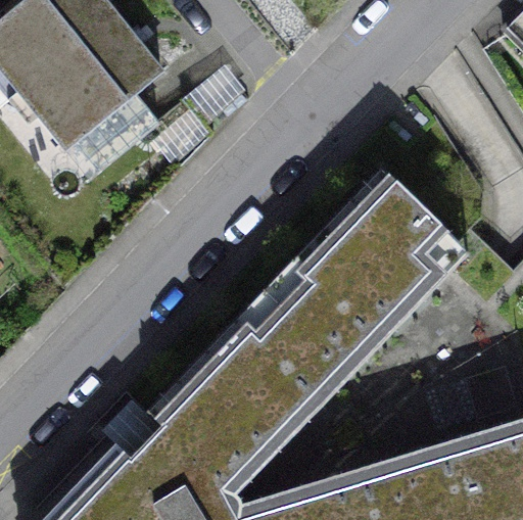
[(25,0),(0,20),(0,66),(19,89),(113,11),(104,0),(25,0)]
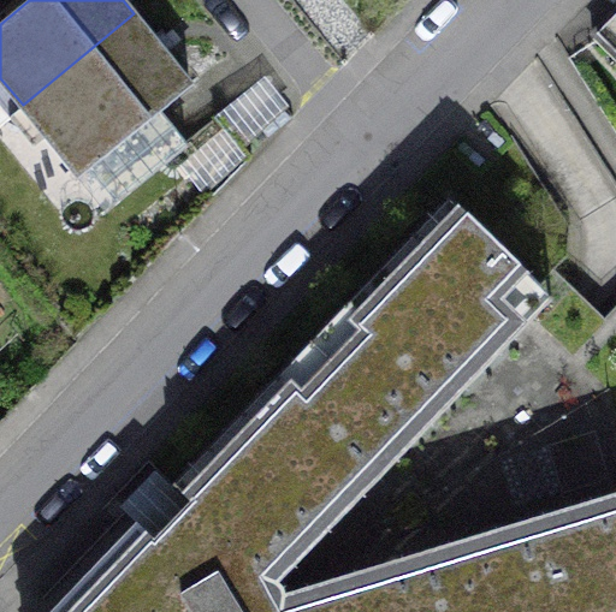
[(615,9),(592,35),(615,58),(615,9)]
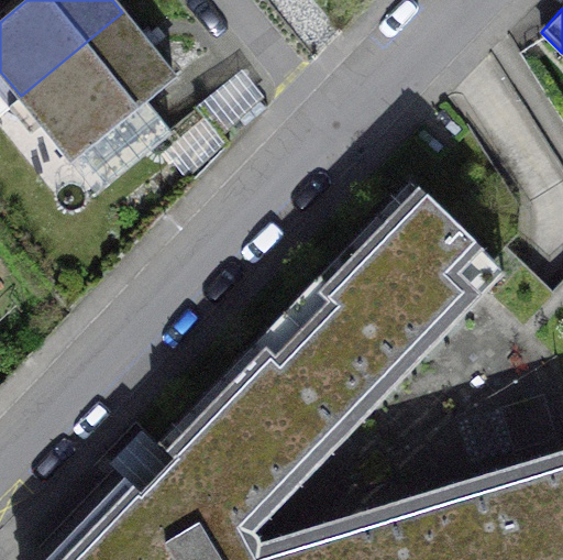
[(122,12),(21,96),(70,157),(143,98),(173,73),(122,12)]
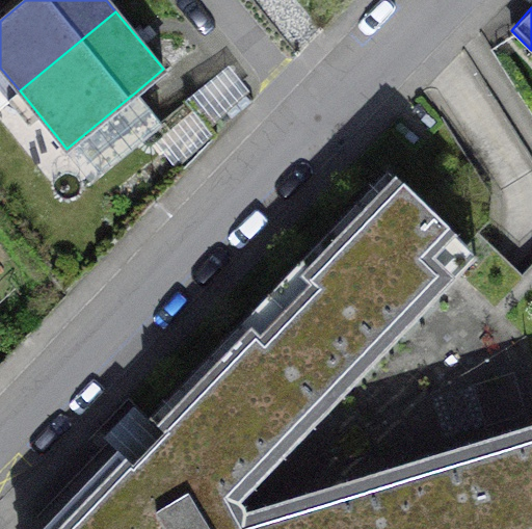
[(135,93),(67,149),(90,177),(158,121),(135,93)]
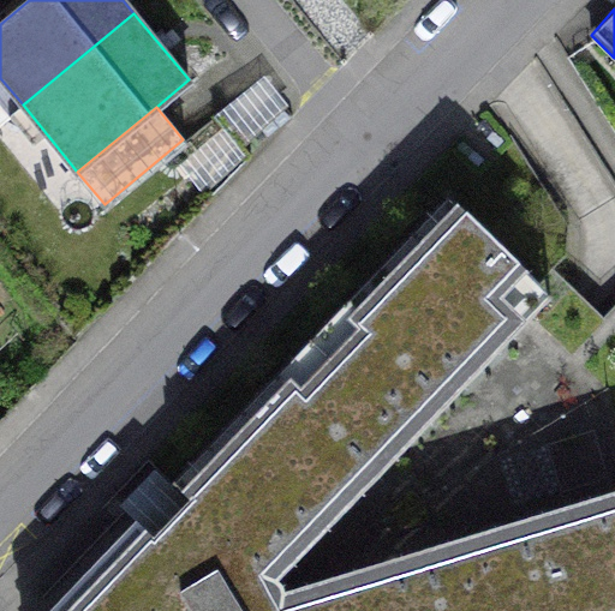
[(192,505),(262,571),(538,282),(465,213),(190,499),(193,504),(192,505)]
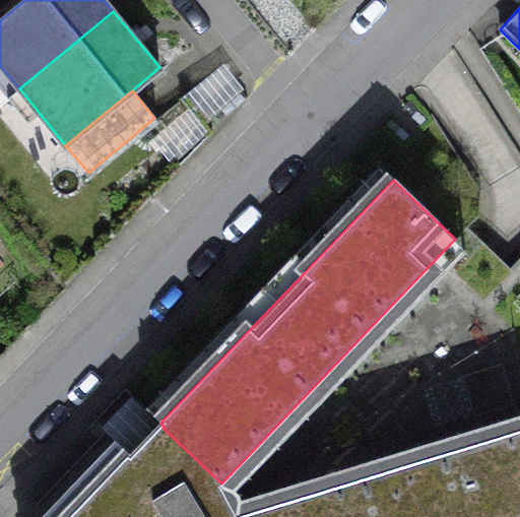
[(519,516),(519,431),(241,516),(519,516)]
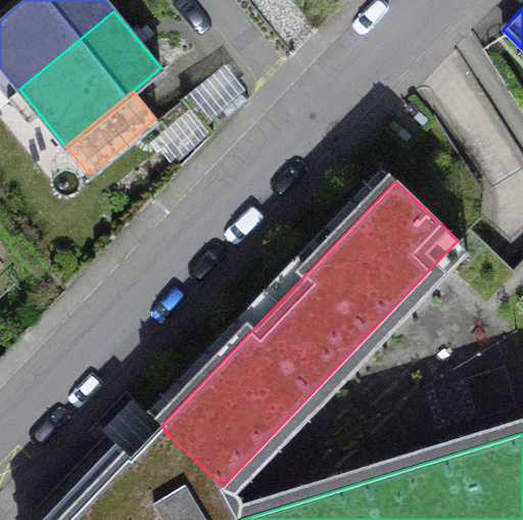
[(195,519),(167,519),(157,505),(172,494),(135,459),(135,461),(116,442),(40,519),(204,519),(202,516),(195,519)]
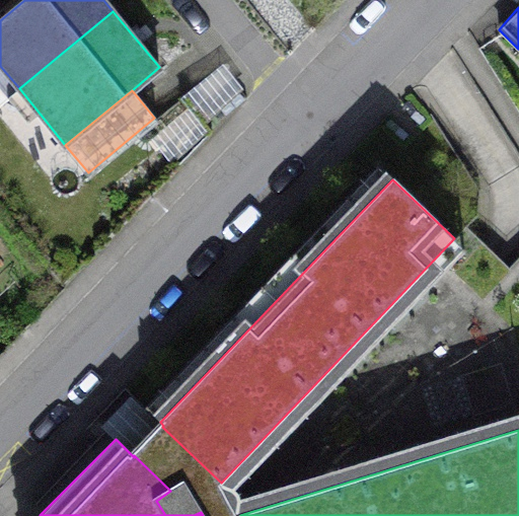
All buildings are outlined.
